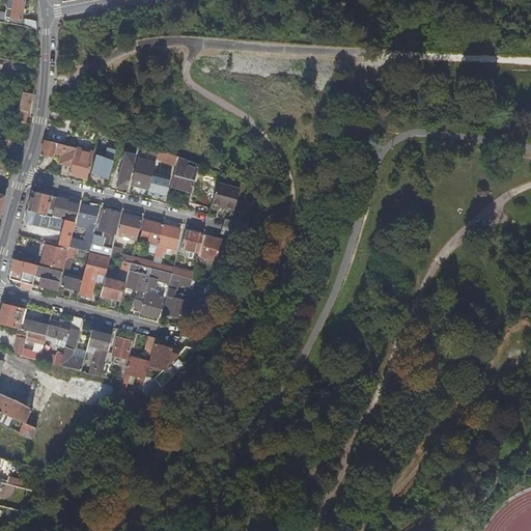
[(3,17),(2,22),(6,23),(18,25),(24,26),(24,25),(21,25),(21,20),(25,1),(22,0),(15,0),(11,15),(4,12),(3,17)]
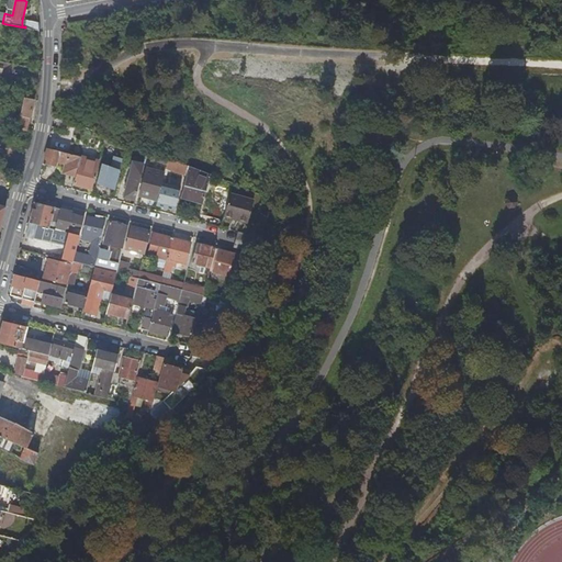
[(25,26),(25,27),(38,30),(38,22),(26,20),(25,26)]
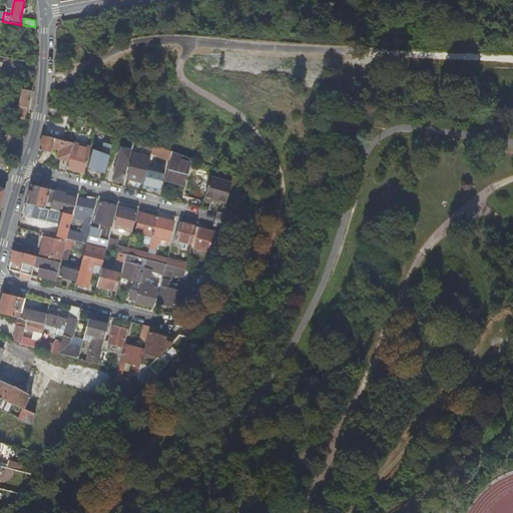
[(22,89),(12,133),(17,134),(20,119),(22,110),(26,111),(27,111),(31,91),(22,89)]
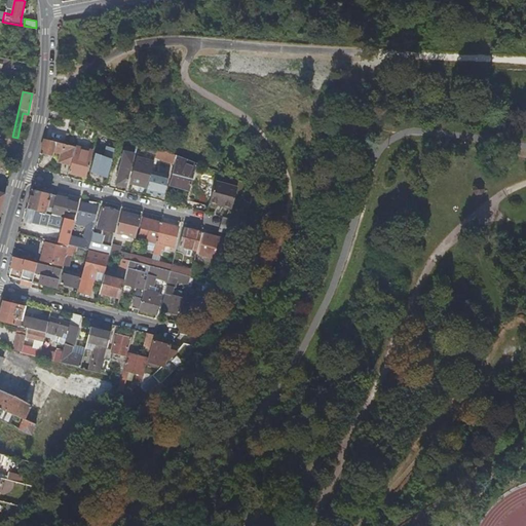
[(98,134),(117,141),(118,134),(100,126),(98,134)]
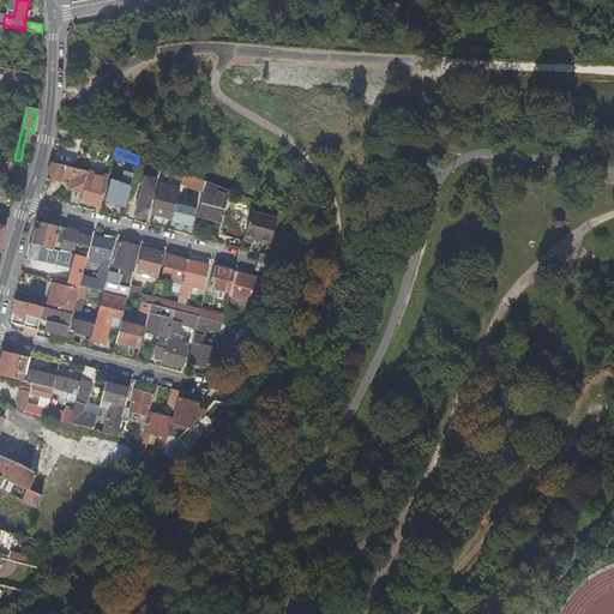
[(68,190),(82,193),(88,172),(50,162),(47,179),(60,182),(61,176),(71,179),(68,190)]
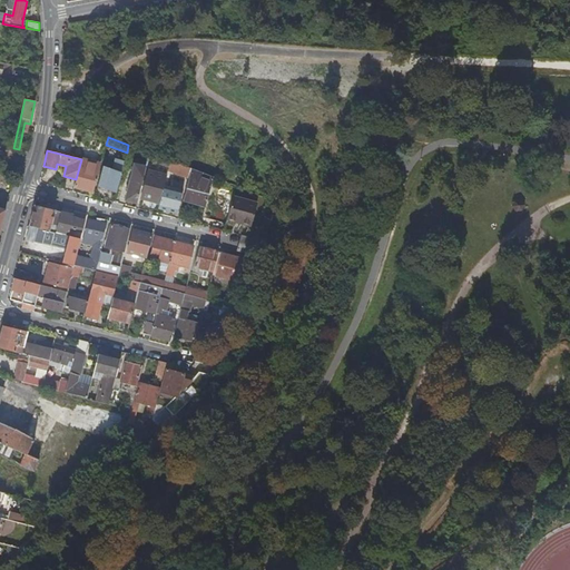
[(114,192),(119,173),(121,174),(125,157),(117,155),(112,167),(110,166),(109,169),(104,167),(102,167),(97,186),(114,192)]
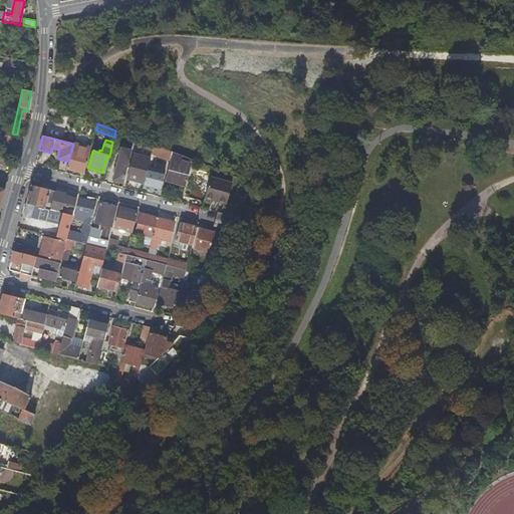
[(148,154),(152,155),(154,145),(145,142),(144,147),(149,149),(148,154)]
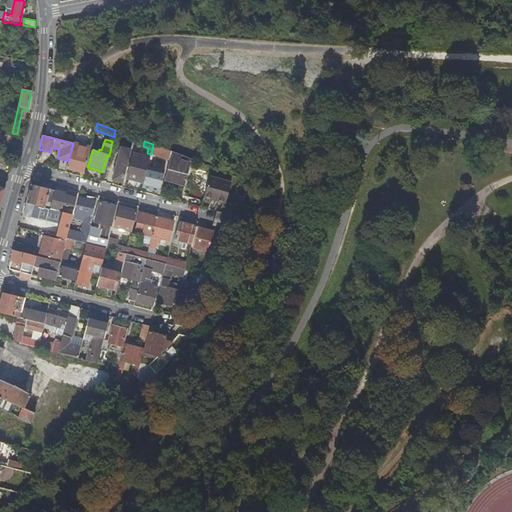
[(66,168),(84,172),(90,147),(73,143),(68,161),(66,168)]
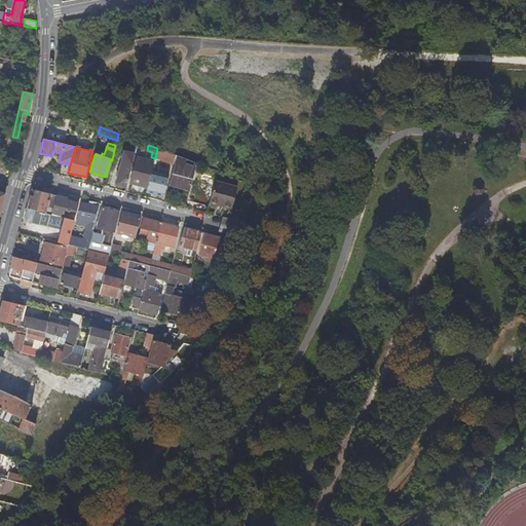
[(157,158),(175,162),(177,155),(157,148),(155,158),(153,162),(150,178),(147,188),(146,192),(163,196),(168,175),(159,173),(156,173),(154,172),(157,158)]
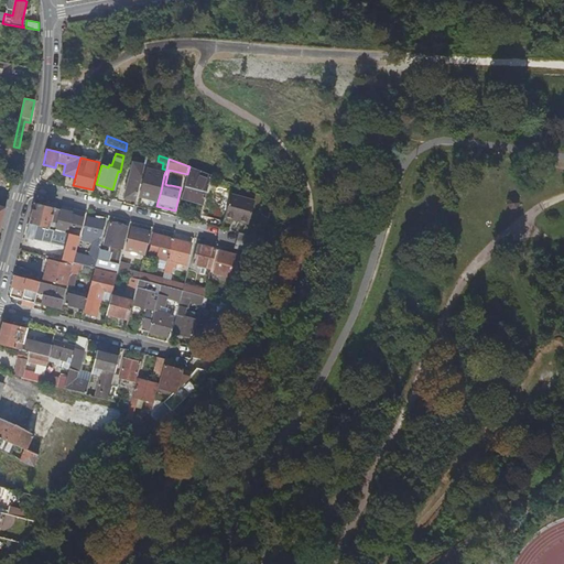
[(144,165),(133,162),(128,184),(127,191),(125,197),(136,201),(138,191),(140,182),(140,181),(144,165)]
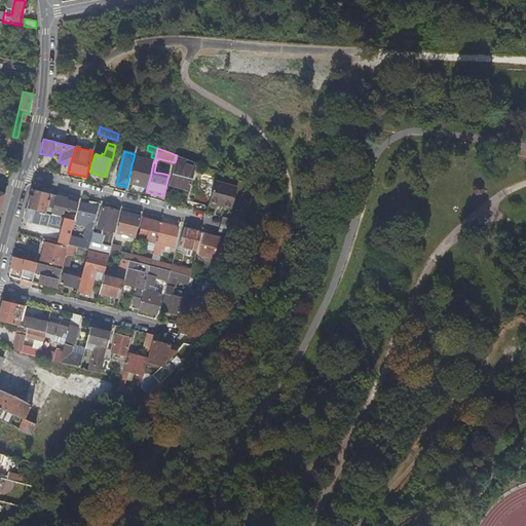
[(189,190),(196,163),(177,155),(175,162),(172,175),(170,184),(172,184),(172,185),(189,190)]
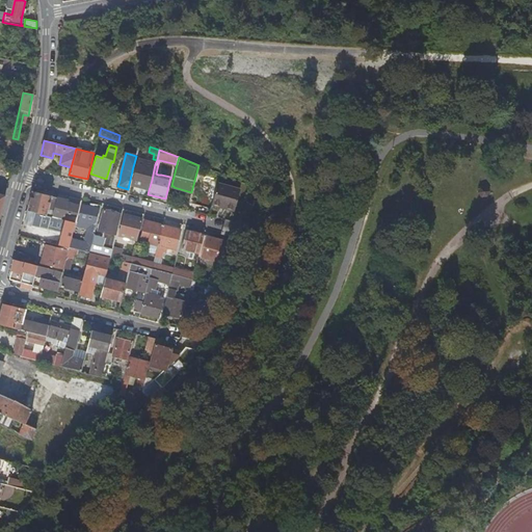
[(152,180),(155,164),(137,159),(134,170),(132,170),(132,171),(130,180),(132,180),(130,185),(132,186),(148,190),(149,190),(152,180)]
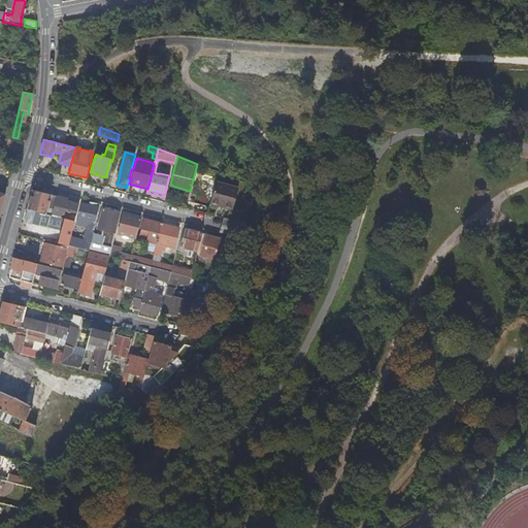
[(191,198),(198,200),(197,203),(207,206),(211,189),(198,185),(201,176),(196,175),(195,180),(196,180),(191,198)]
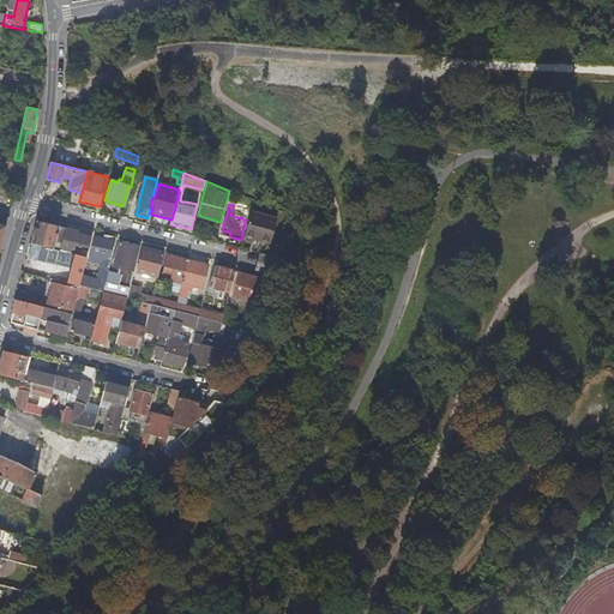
[(276,217),(251,211),(244,236),(270,244),(276,217)]
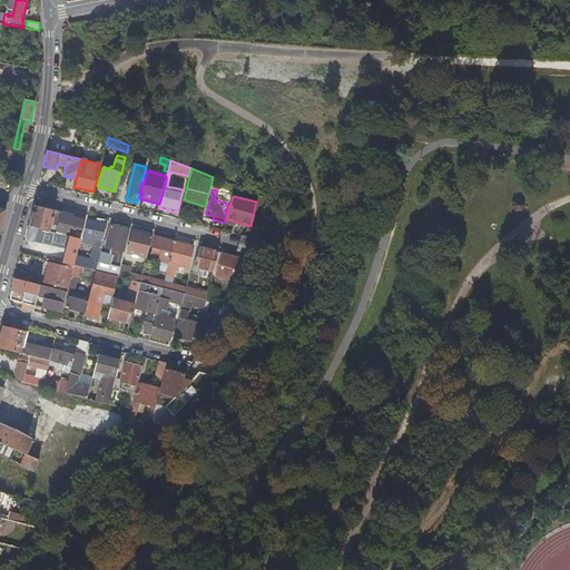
[(156,214),(158,204),(141,199),(139,209),(156,214)]
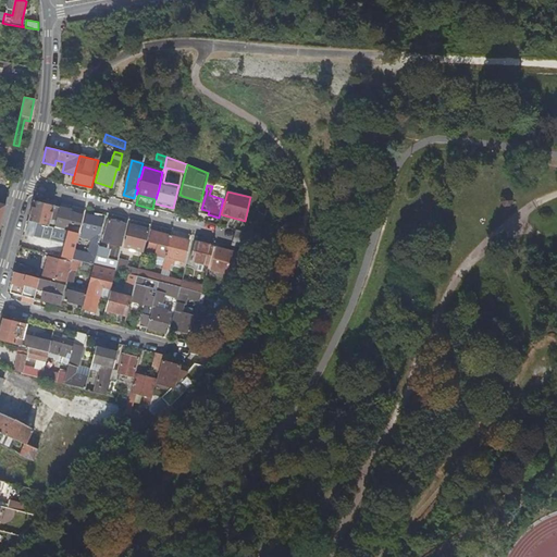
[(49,217),(57,219),(59,208),(33,200),(27,220),(35,222),(47,225),(49,217)]
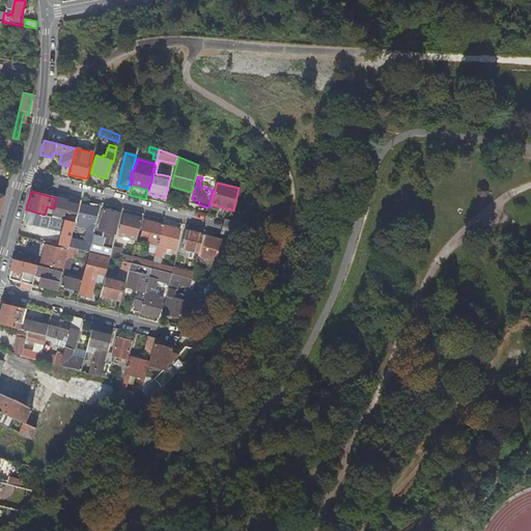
[(54,208),(51,217),(60,219),(61,216),(67,217),(67,215),(76,217),(79,206),(67,203),(68,201),(63,200),(64,198),(58,197),(57,198),(56,198),(54,208)]
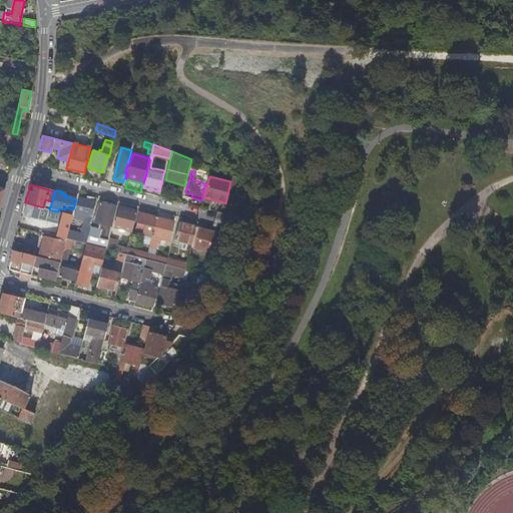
[(94,201),(79,197),(74,217),(86,221),(89,221),(94,201)]
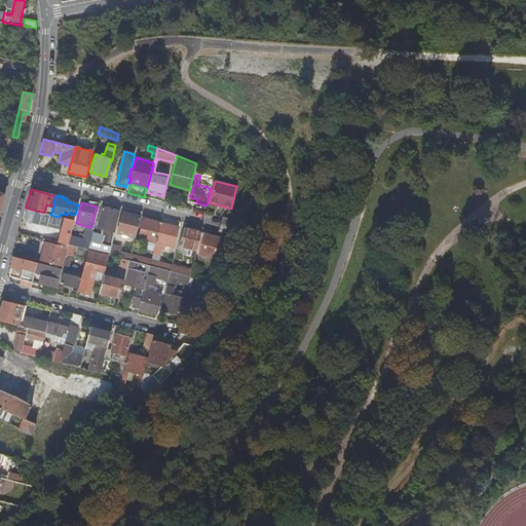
[(100,235),(92,233),(91,235),(87,251),(90,251),(97,253),(108,256),(111,246),(114,233),(113,233),(118,213),(102,209),(97,229),(102,230),(100,235)]
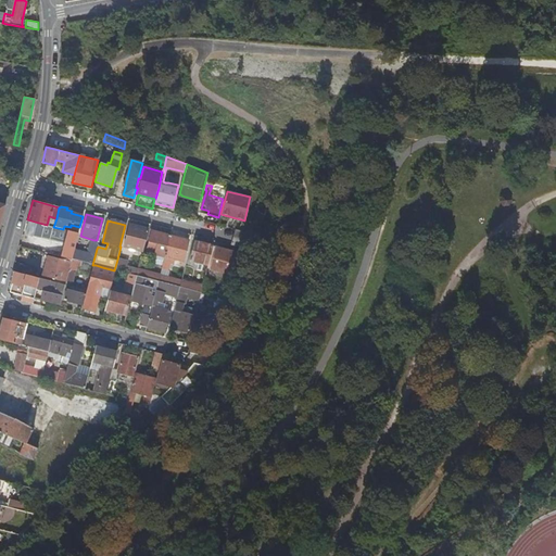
[(35,222),(30,236),(63,245),(61,256),(71,260),(73,253),(77,234),(63,229),(53,227),(47,225),(35,222)]
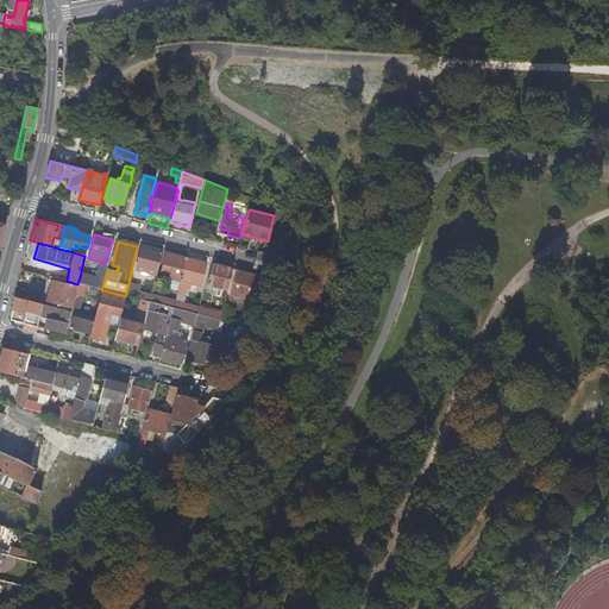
[(136,270),(156,275),(162,252),(140,246),(136,270)]
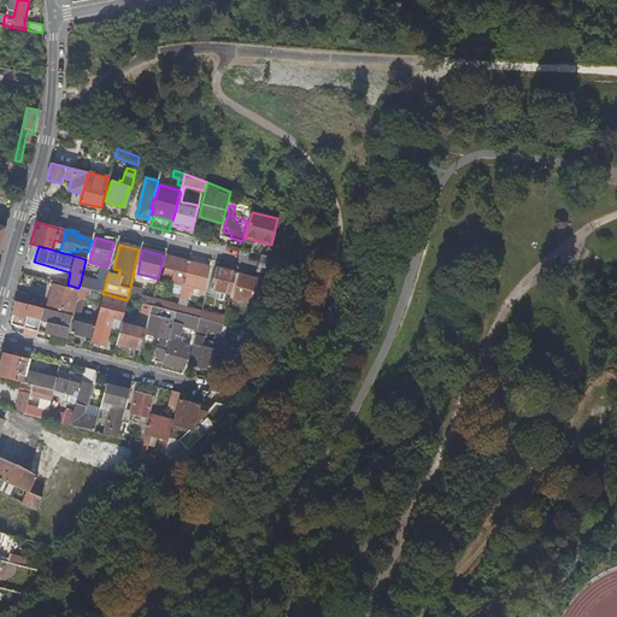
[(171,283),(181,286),(187,262),(168,256),(163,276),(166,277),(165,281),(171,282),(171,283)]
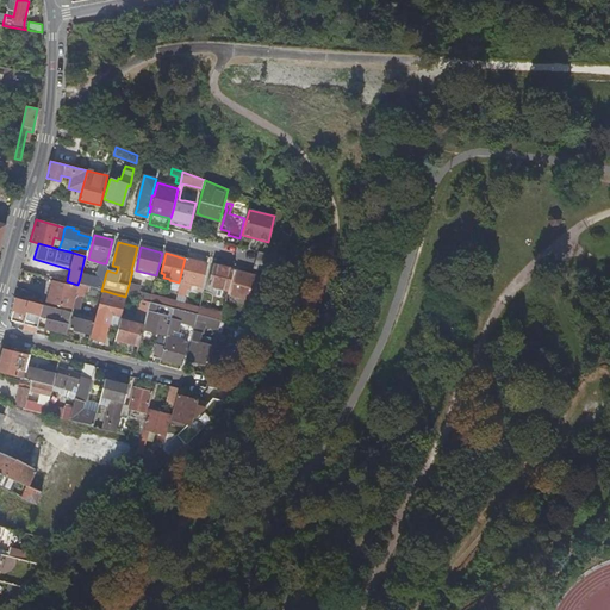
[(259,253),(257,259),(256,260),(269,263),(273,256),(259,253)]
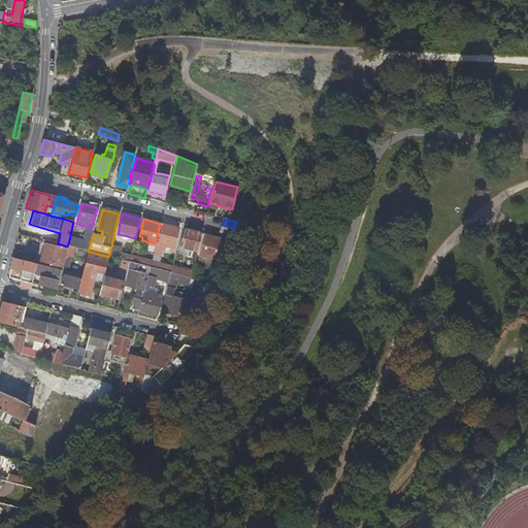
[(178,228),(160,224),(155,244),(160,246),(164,248),(173,250),(178,228)]
